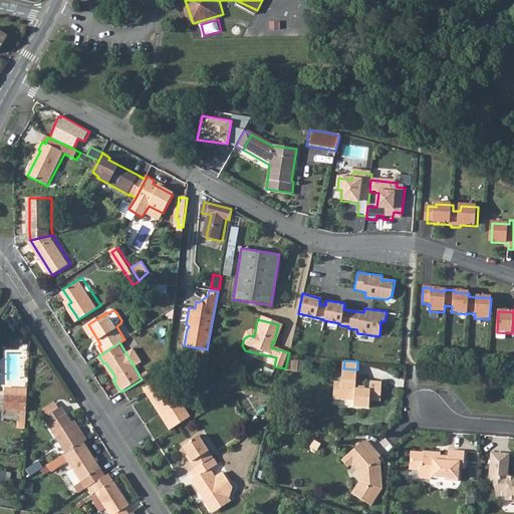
[(334,382),(334,390),(341,390),(340,402),(352,402),(352,407),(369,408),(370,401),(381,401),(382,380),(371,379),(370,389),(365,389),(365,386),(360,386),(359,388),(355,388),(357,369),(343,368),(342,383),(334,382)]
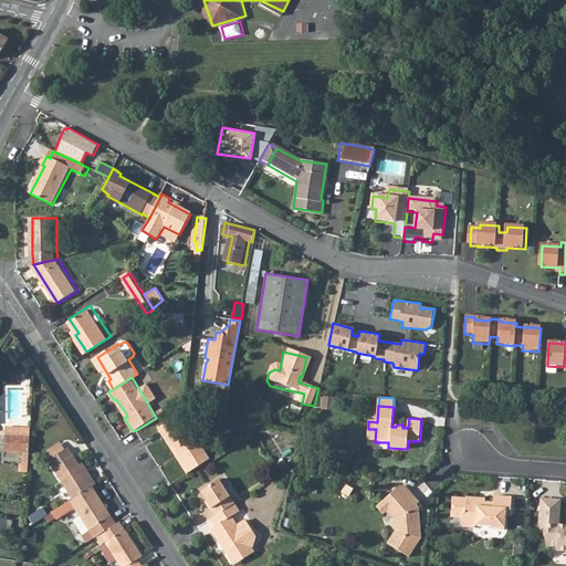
[(187,462),(190,469),(210,456),(187,421),(180,426),(174,416),(158,426),(169,443),(173,441),(187,462)]
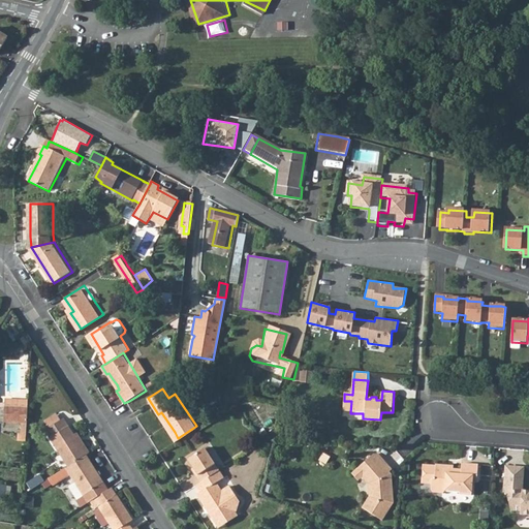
[(7,398),(7,406),(14,406),(20,407),(27,408),(32,408),(32,402),(32,400),(7,398)]
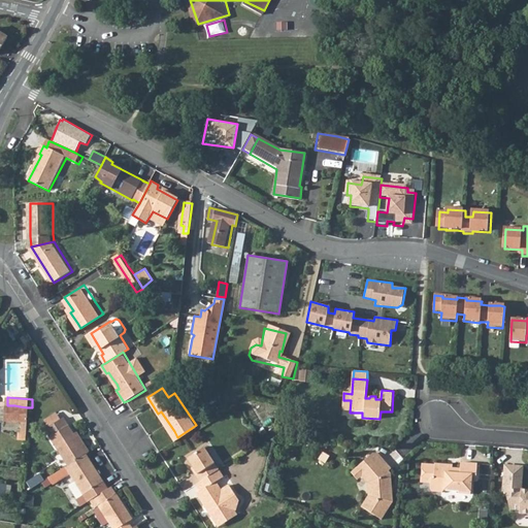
[(6,420),(31,423),(31,413),(32,407),(27,407),(20,406),(14,405),(7,405),(6,420)]
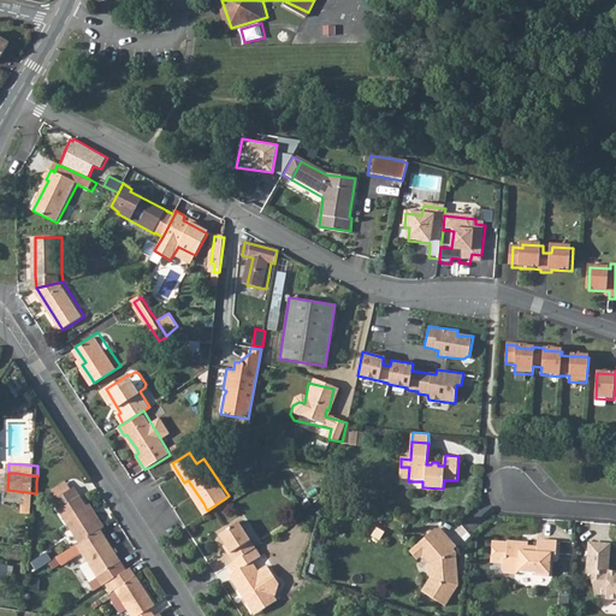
[(58,492),(64,501),(78,490),(72,483),(58,492)]
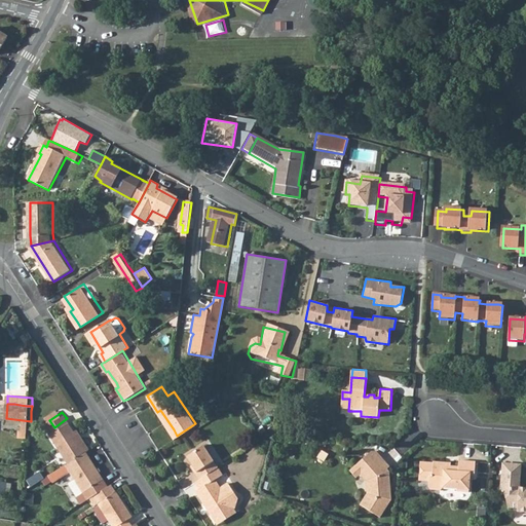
[(54,427),(51,428),(75,464),(90,455),(96,452),(91,444),(88,445),(77,429),(69,417),(67,418),(54,427)]
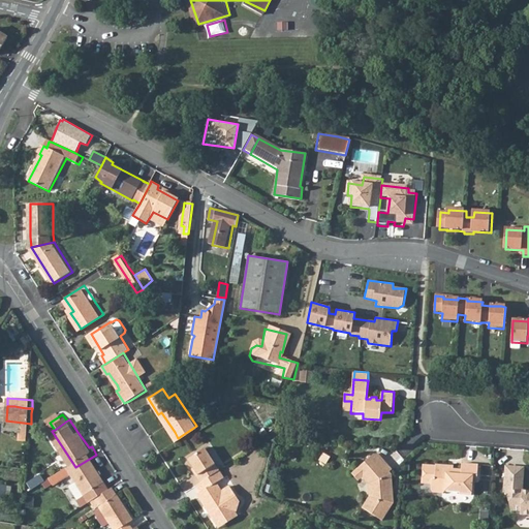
[(198,472),(203,479),(221,467),(207,444),(190,456),(200,471),(198,472)]
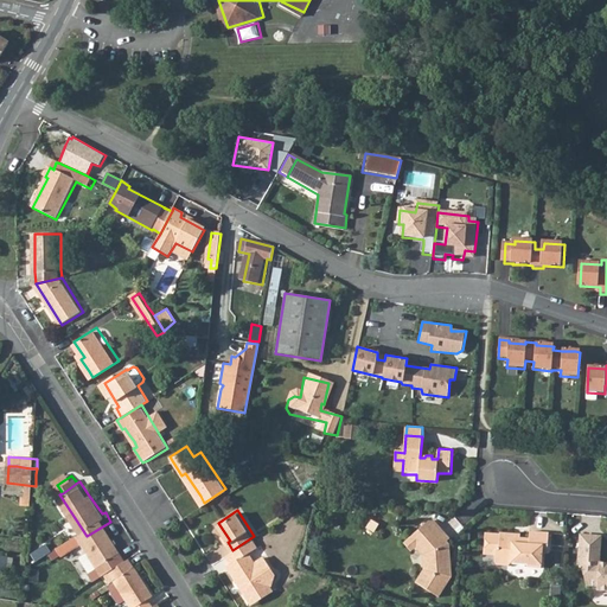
[(429,523),(411,540),(420,550),(425,556),(426,574),(419,588),(440,599),(453,576),(452,569),(447,568),(447,558),(451,558),(449,547),(447,543),(451,540),(436,523),(429,523)]
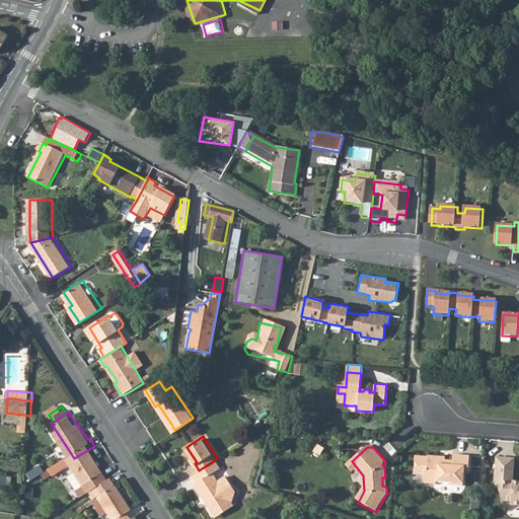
[(74,458),(70,461),(77,471),(79,475),(87,487),(81,492),(86,498),(93,494),(112,483),(105,472),(93,453),(89,449),(74,458)]
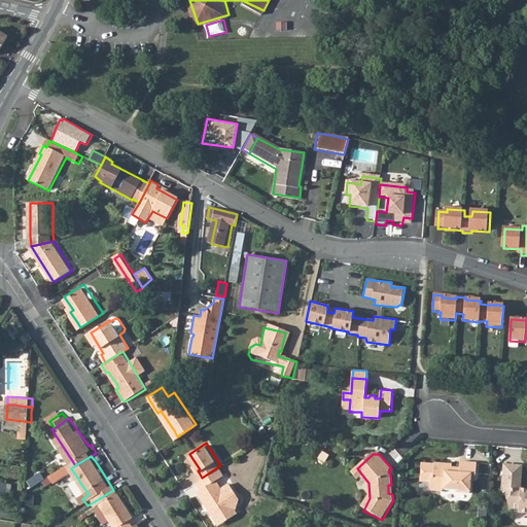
[(451,467),(444,467),(444,462),(432,462),(431,463),(421,463),(420,480),(429,481),(429,485),(433,489),(443,490),(447,487),(457,488),(456,491),(469,492),(470,477),(476,478),(477,462),(459,461),(459,468),(451,467)]
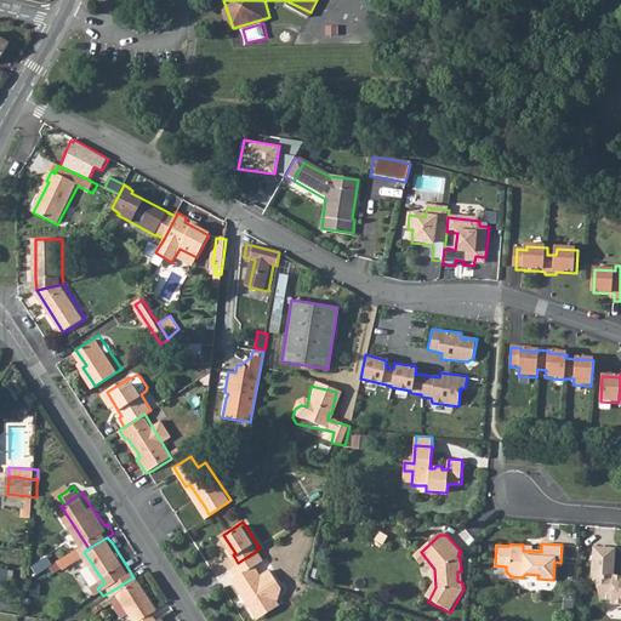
[(238,563),(233,565),(238,574),(234,577),(239,586),(257,611),(279,597),(281,596),(284,585),(273,567),(263,574),(257,565),(267,559),(265,556),(260,548),(238,563)]
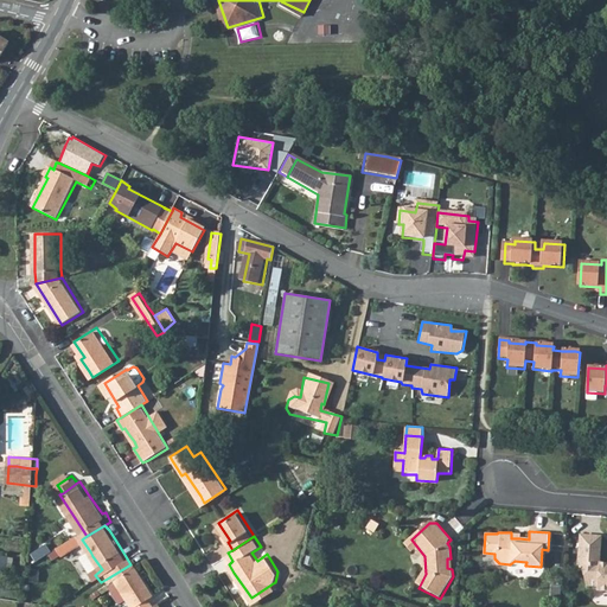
[(580,564),(590,564),(595,564),(595,573),(601,580),(601,587),(601,592),(606,592),(606,563),(601,564),(602,537),(581,536),(580,564)]
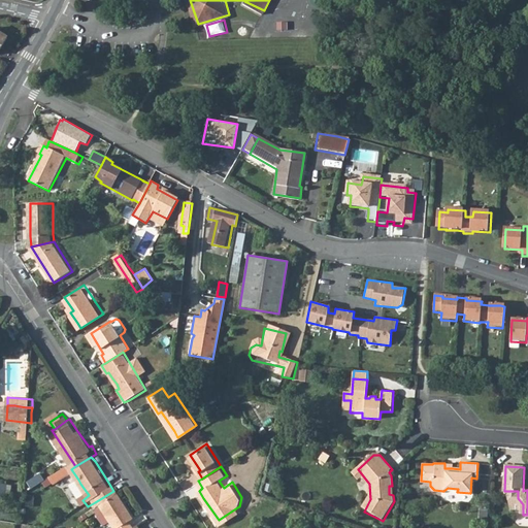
[(365,479),(358,469),(352,475),(358,484),(362,482),(365,479)]
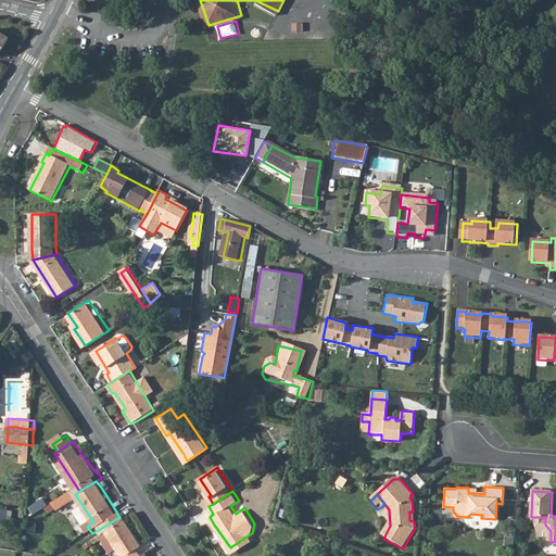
[(119,517),(100,529),(106,539),(110,536),(122,555),(142,555),(140,551),(144,547),(130,525),(123,514),(119,517)]
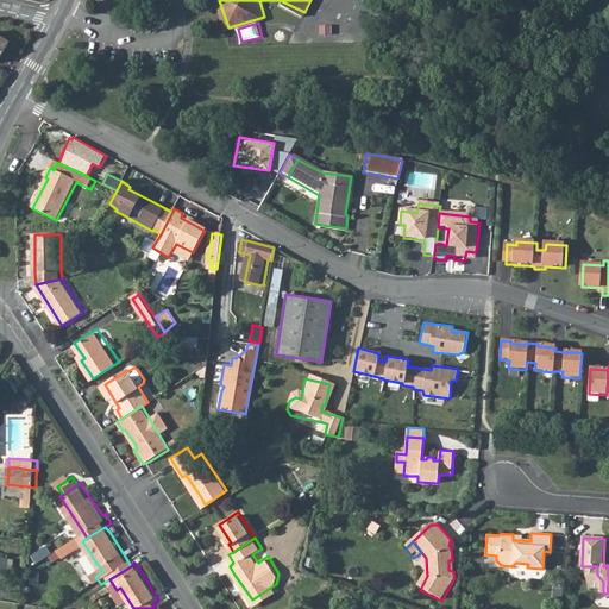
[(592,566),(591,589),(603,589),(603,582),(597,575),(597,566),(592,566)]
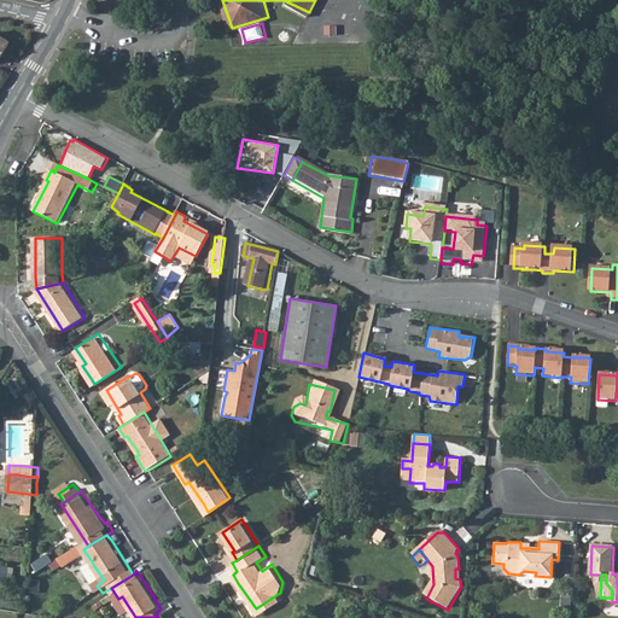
[(278,594),(256,608),(260,614),(281,601),(278,594)]
